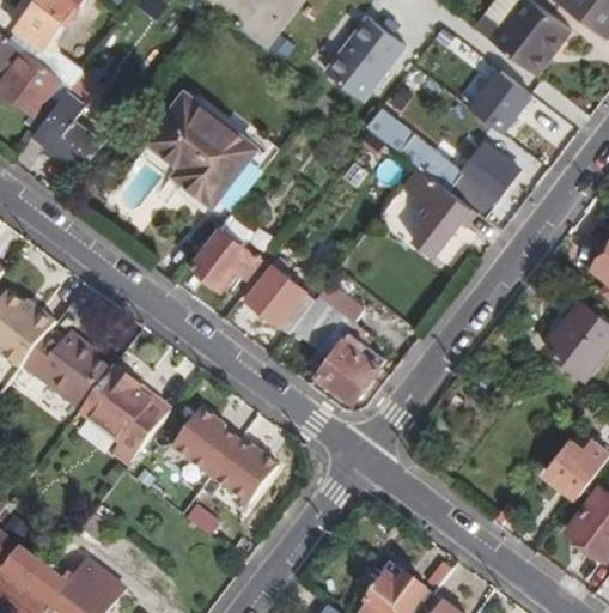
[(81,0),(35,0),(13,28),(40,48),(47,37),(52,40),(81,0)]
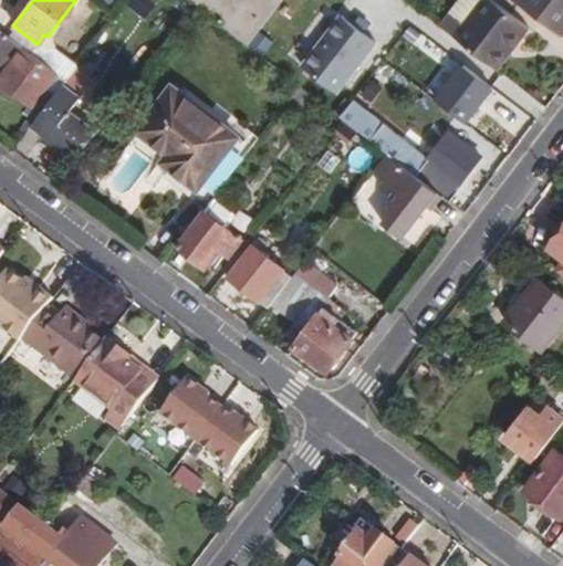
[(246,46),(281,0),(186,0),(193,6),(246,46)]
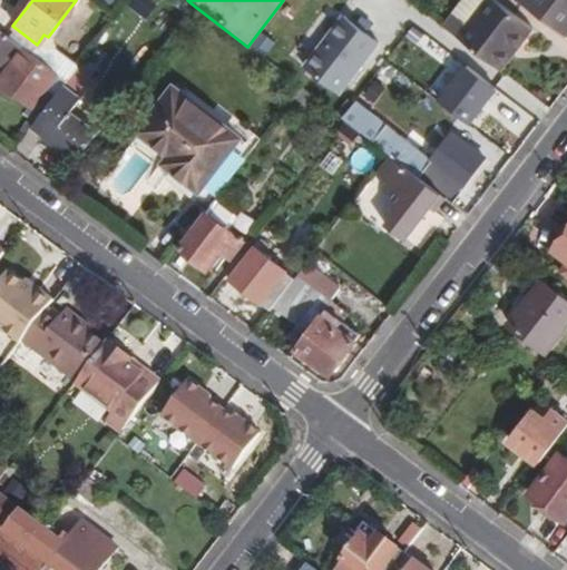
[(449,32),(499,70),(530,29),(492,0),(451,0),(446,9),(459,19),(449,32)]
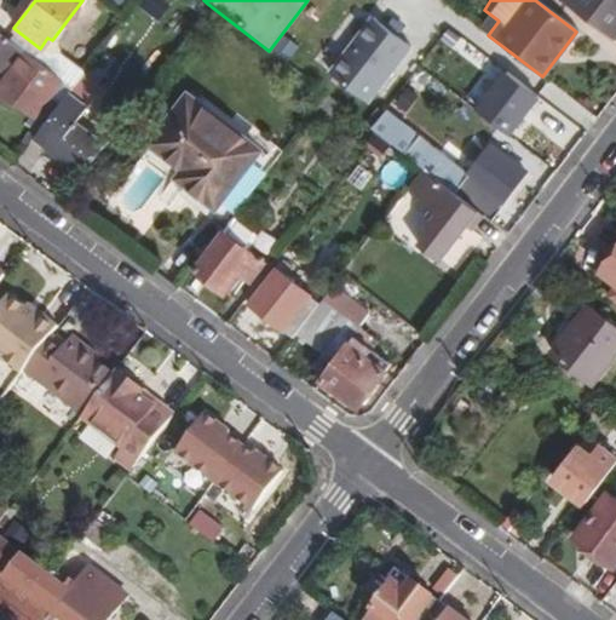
[(615,0),(568,0),(565,4),(611,38),(615,30),(615,0)]
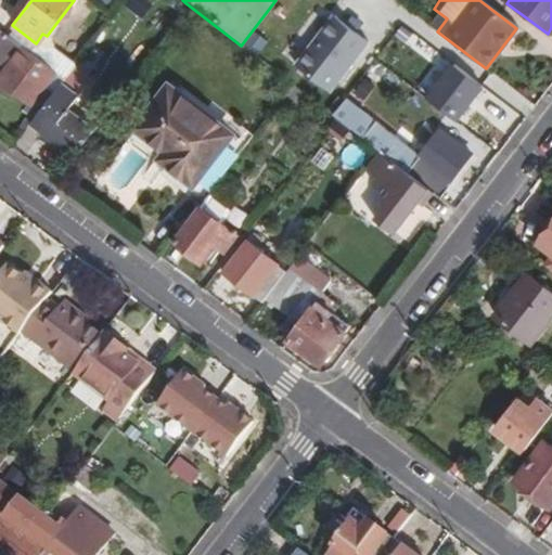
[(330,92),(368,41),(333,15),(295,66),(330,92)]
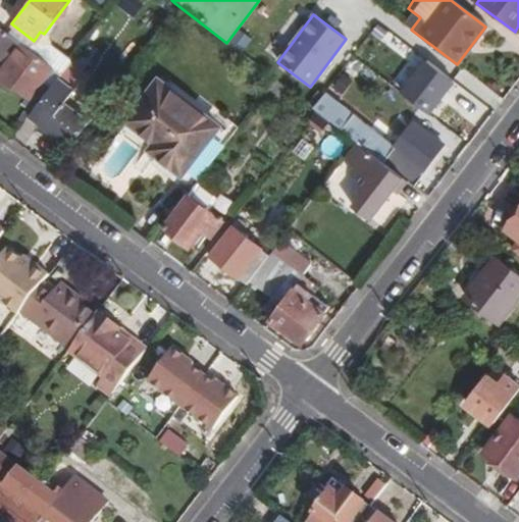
[(0,29),(0,57),(6,62),(0,70),(0,83),(32,108),(59,73),(33,53),(0,29)]
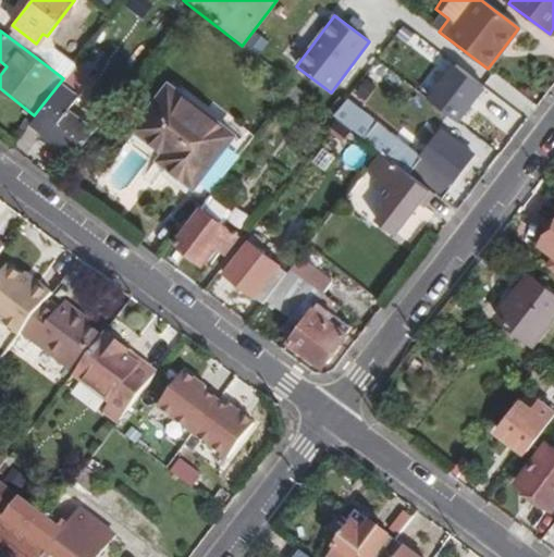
[(42,34),(36,44),(40,50),(51,48),(47,36),(42,34)]
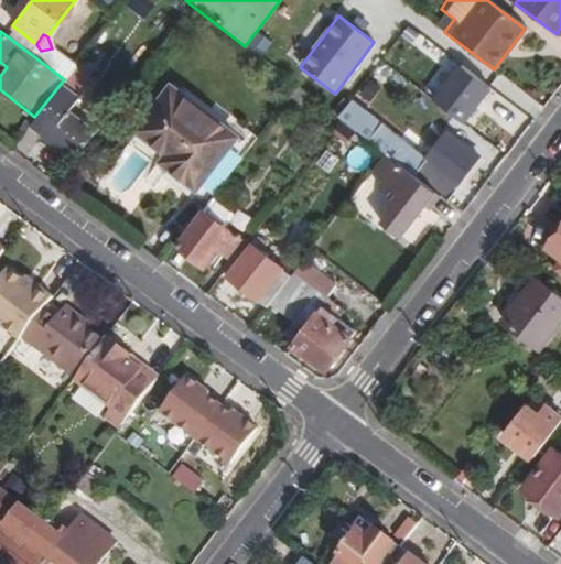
[(35,57),(64,79),(74,66),(52,49),(41,51),(35,57)]
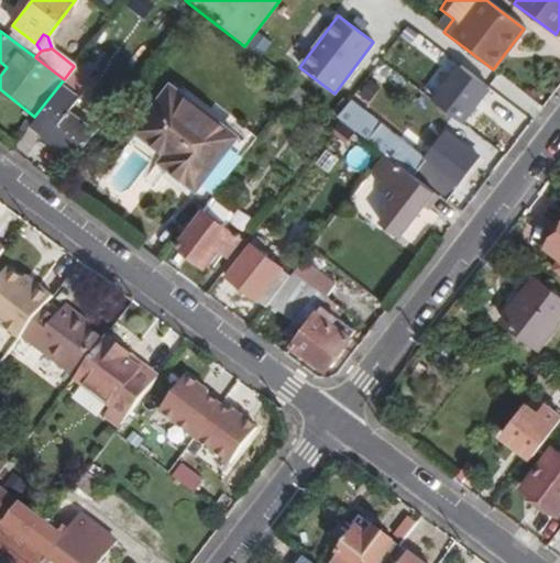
[(34,117),(30,124),(73,158),(94,132),(68,111),(77,98),(75,96),(88,77),(74,66),(64,79),(34,117)]
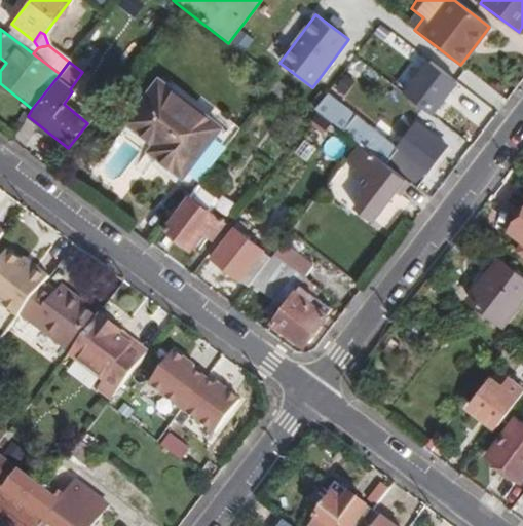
[(431,114),(455,81),(428,62),(404,95),(431,114)]
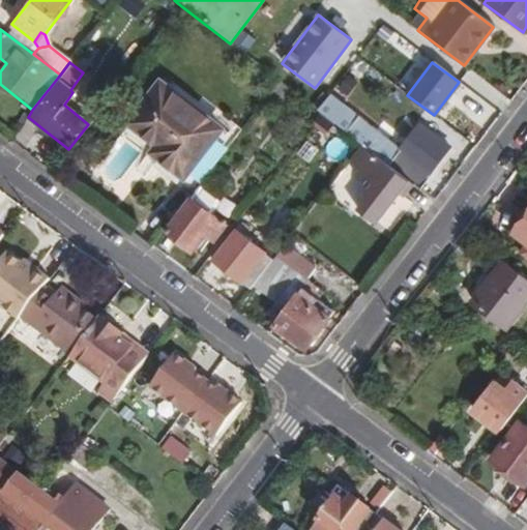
[(177,182),(193,194),(199,184),(234,140),(160,82),(123,129),(128,135),(135,126),(152,140),(146,148),(149,151),(145,157),(154,166),(162,157),(182,176),(177,182)]
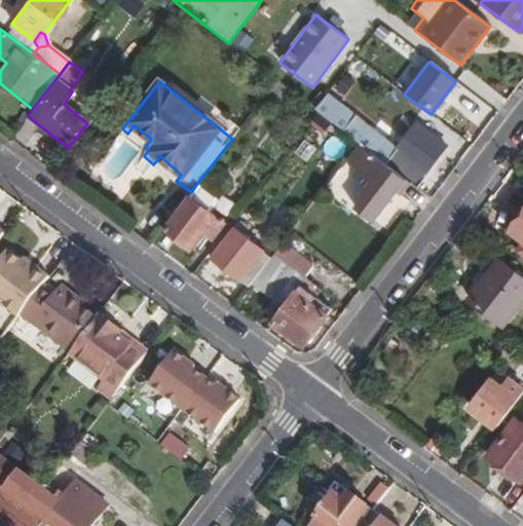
[(313,108),(318,112),(359,143),(409,182),(414,186),(425,172),(423,170),(446,140),(439,134),(435,137),(414,121),(395,146),(353,114),(352,116),(324,95),(313,108)]
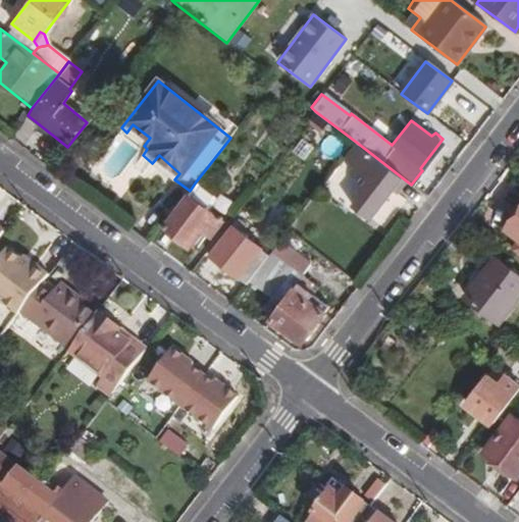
[(133,124),(126,133),(144,146),(150,138),(133,124)]
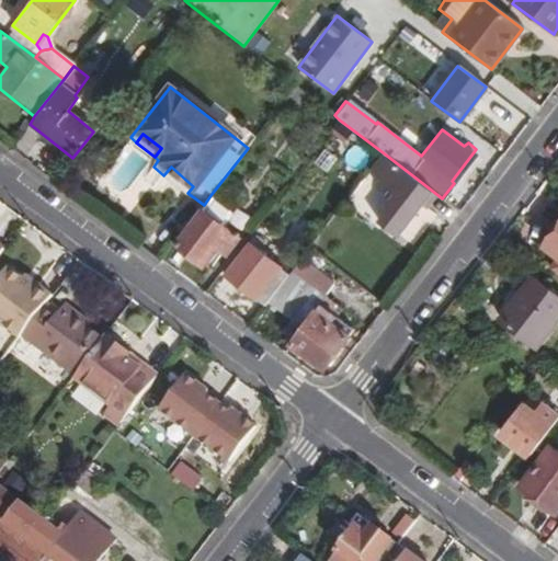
[(436,194),(383,152),(368,171),(380,179),(375,186),(383,191),(386,213),(378,222),(397,237),(421,205),(425,208),(436,194)]
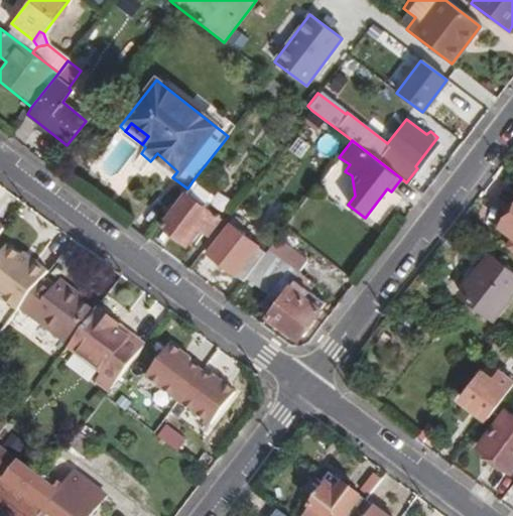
[(150,161),(172,177),(177,171),(157,153),(150,161)]
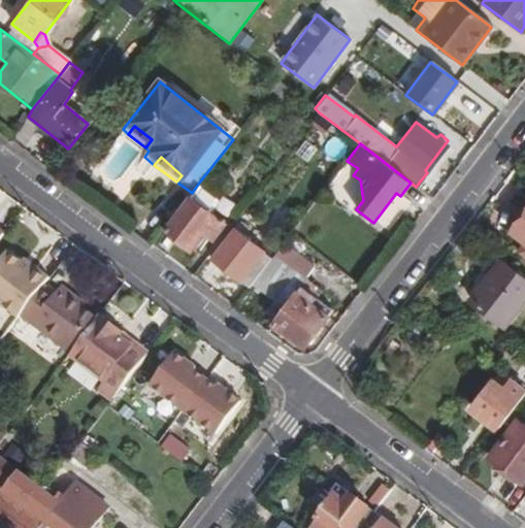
[(190,196),(164,228),(191,249),(205,231),(211,236),(223,223),(209,211),(220,200),(198,184),(192,193),(190,196)]
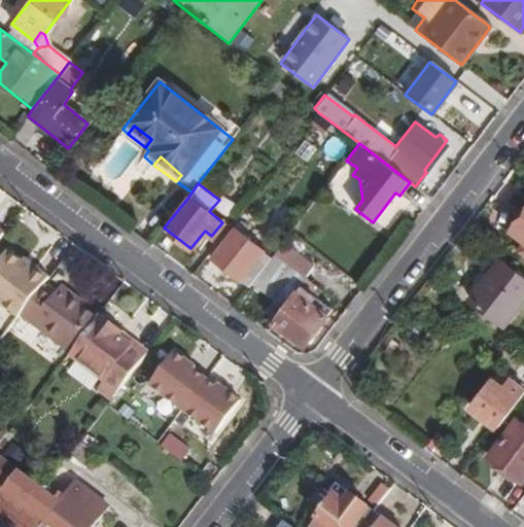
[(523,241),(517,250),(523,255),(523,211),(510,231),(523,241)]
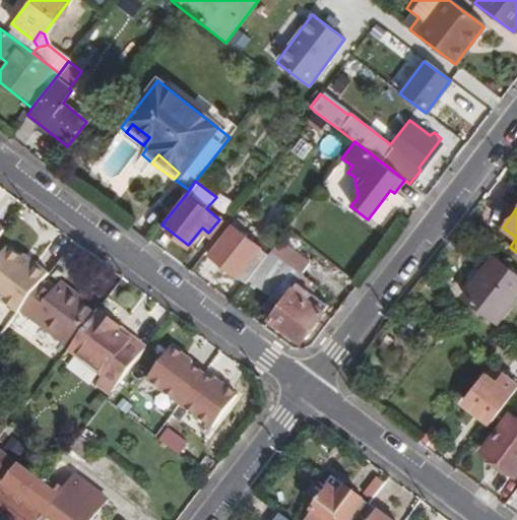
[(209,255),(245,282),(248,278),(267,255),(241,234),(246,228),(237,219),(209,255)]
